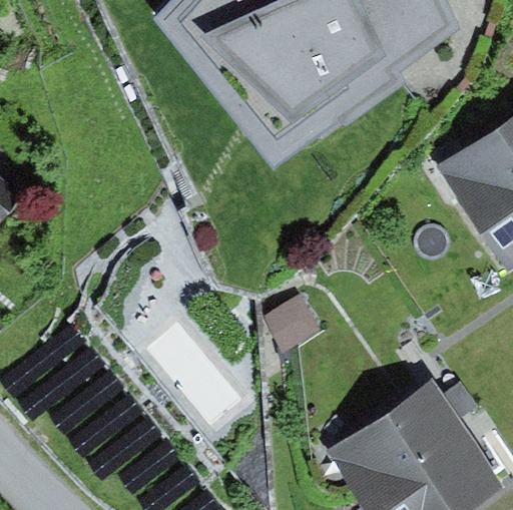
[(172,0),(154,20),(273,169),(342,120),(346,127),(408,83),(401,70),(462,31),(447,0),(172,0)]
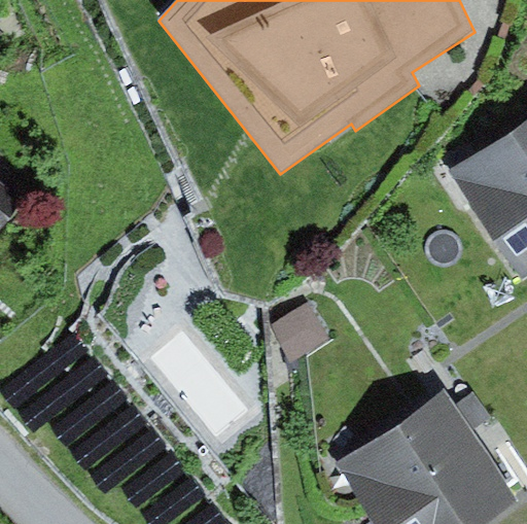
[(526,117),(449,171),(522,279),(526,276),(526,117)]
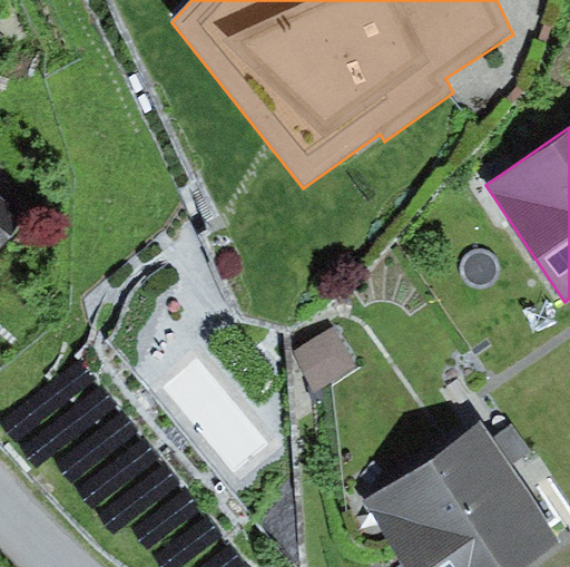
[(0,240),(21,215),(0,196),(0,240)]
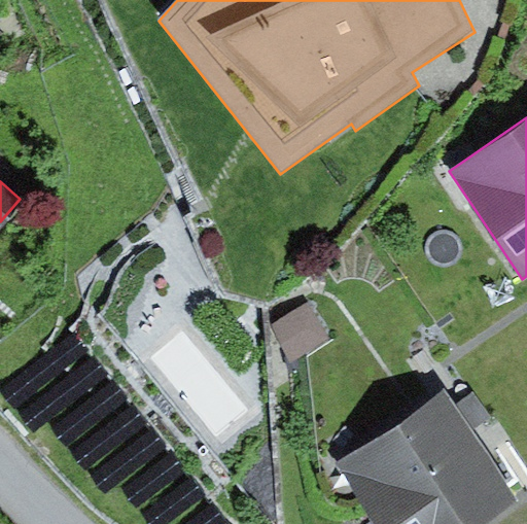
[(309,305),(278,322),(295,354),(326,337),(309,305)]
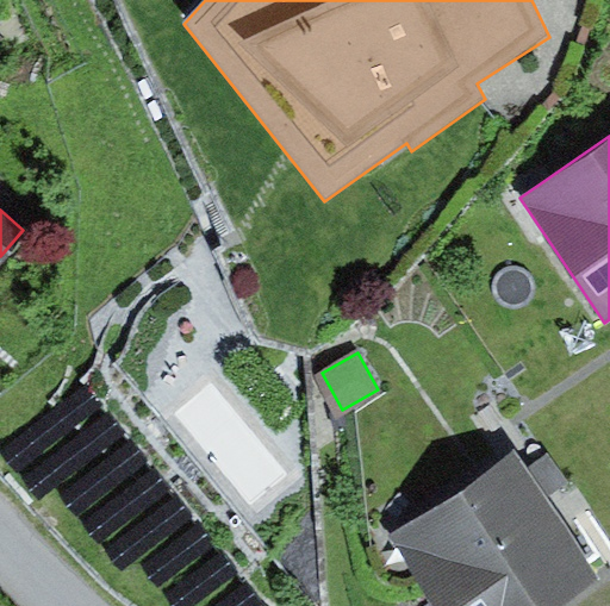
[(516,451),(391,533),(439,605),(566,605),(603,582),(516,451)]
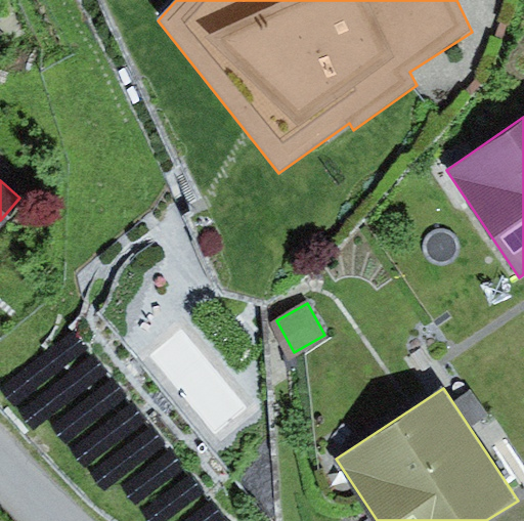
All buildings are outlined.
